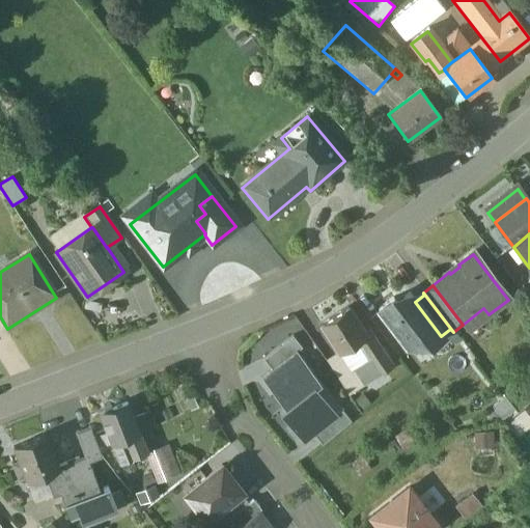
[(415,302),(410,295),(396,305),(392,300),(378,312),(407,351),(420,340),(427,351),(443,338),(441,336),(415,302)]
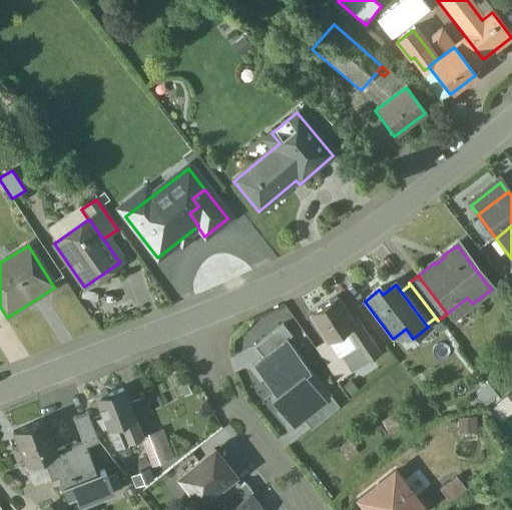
[(334,298),(308,315),(326,343),(343,332),(352,326),(352,325),(334,298)]
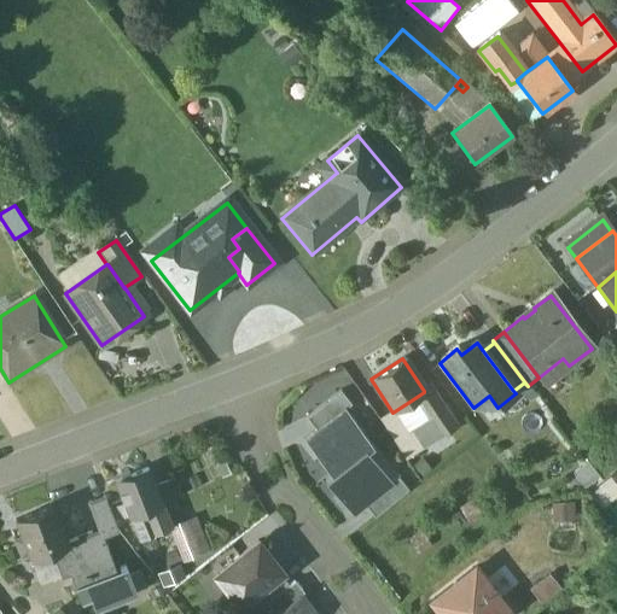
[(393,413),(419,452),(457,428),(444,408),(443,409),(429,387),(424,391),(424,392),(413,399),(393,413)]
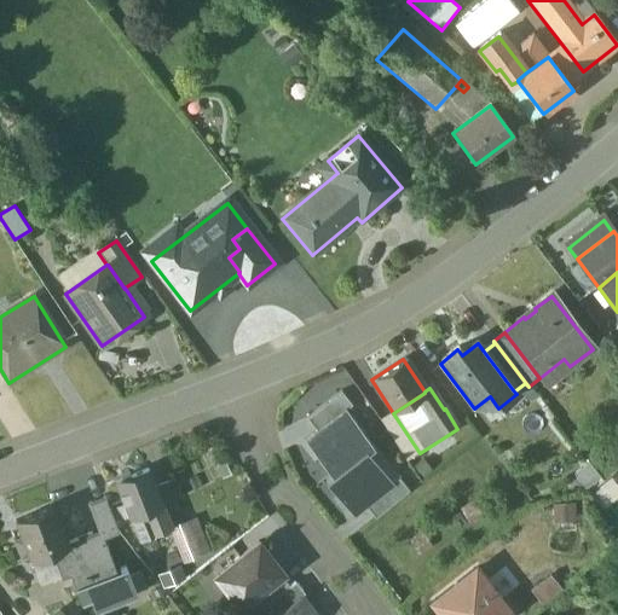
[(346,416),(353,410),(341,395),(309,422),(317,434),(344,413),(346,416)]
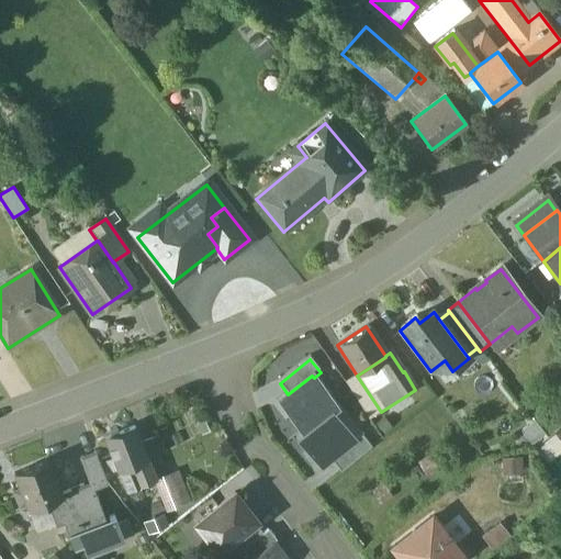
[(276,404),(301,436),(332,411),(337,406),(314,378),(312,376),(288,394),(276,404)]
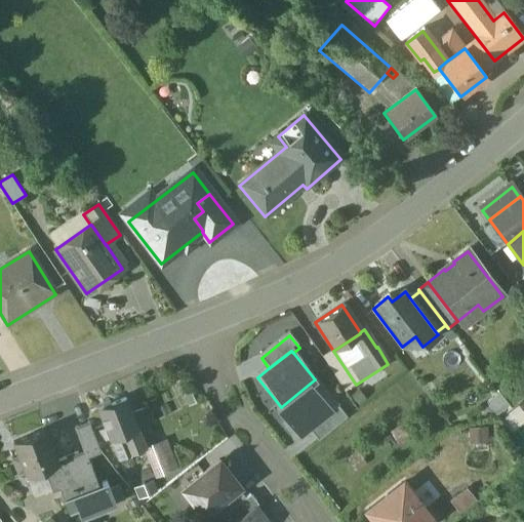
[(356,385),(333,351),(322,358),(345,393),(356,385)]
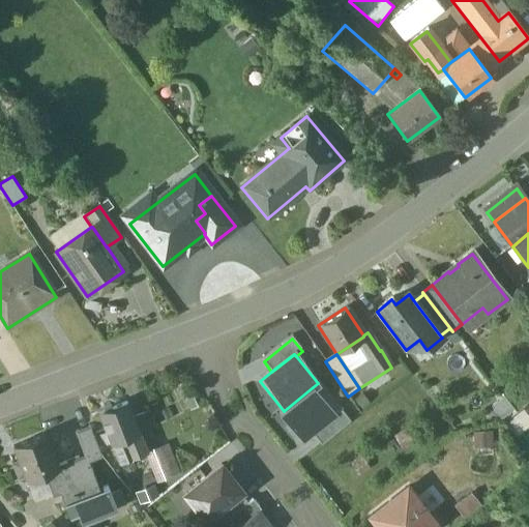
[(284,411),(280,414),(304,445),(314,437),(338,418),(313,387),(284,411)]
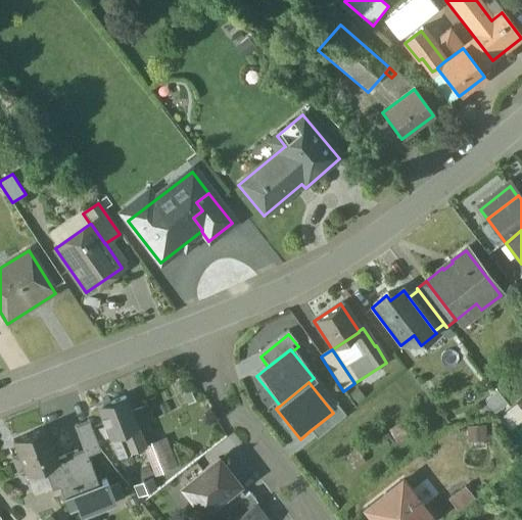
[(124,397),(97,408),(108,439),(121,434),(136,429),(124,397)]
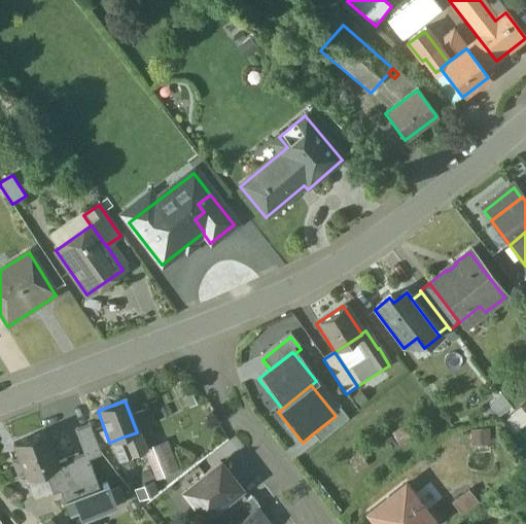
[(348,421),(340,412),(336,416),(312,434),(320,445),(348,421)]
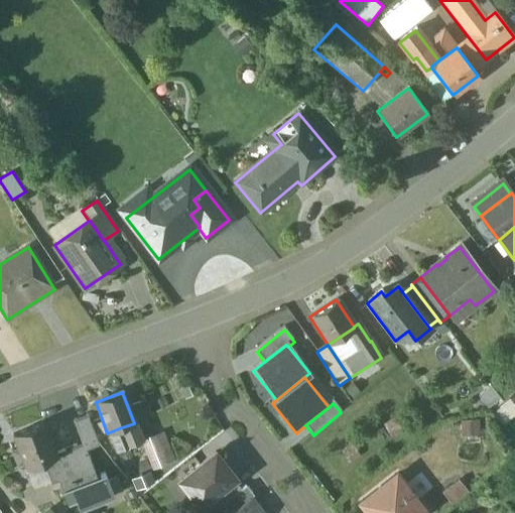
[(86,415),(73,420),(82,442),(82,443),(85,442),(87,450),(97,445),(86,415)]
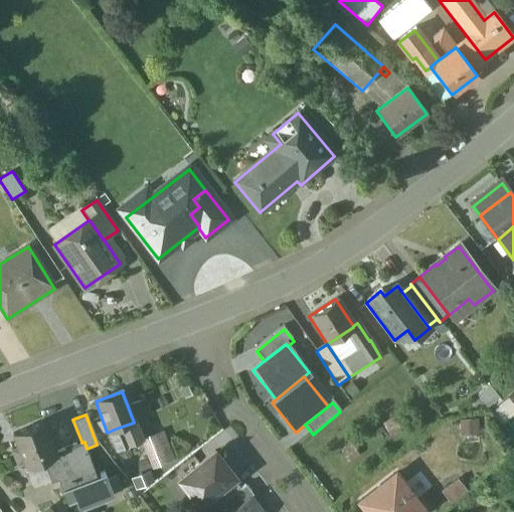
[(43,421),(12,436),(17,448),(11,451),(16,464),(22,462),(25,468),(43,461),(57,456),(56,452),(43,421)]
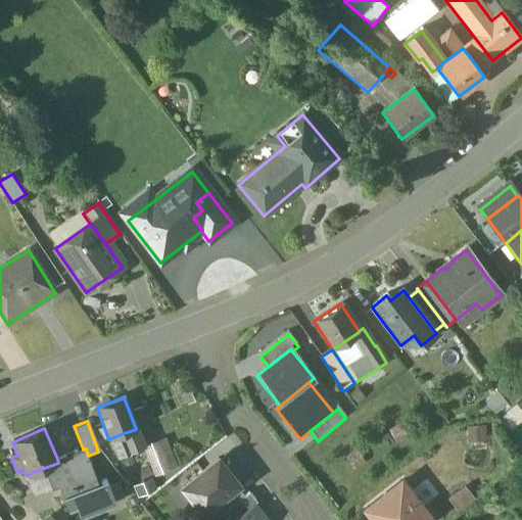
[(136,429),(121,434),(128,454),(143,447),(136,429)]
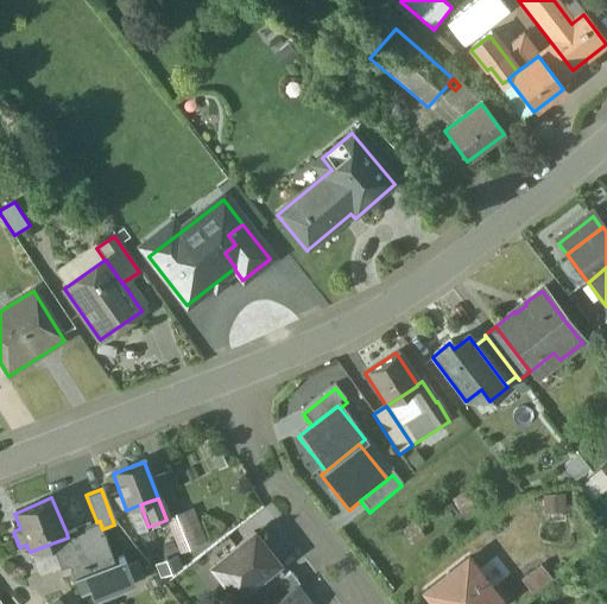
[(166,520),(182,555),(208,545),(193,509),(166,520)]
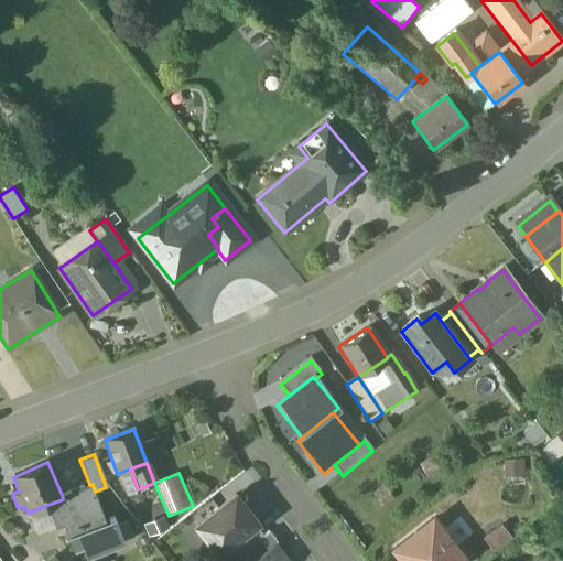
[(89,484),(62,495),(63,499),(71,519),(65,521),(75,549),(84,546),(87,556),(122,542),(114,518),(106,519),(95,492),(93,484),(89,485),(89,484)]
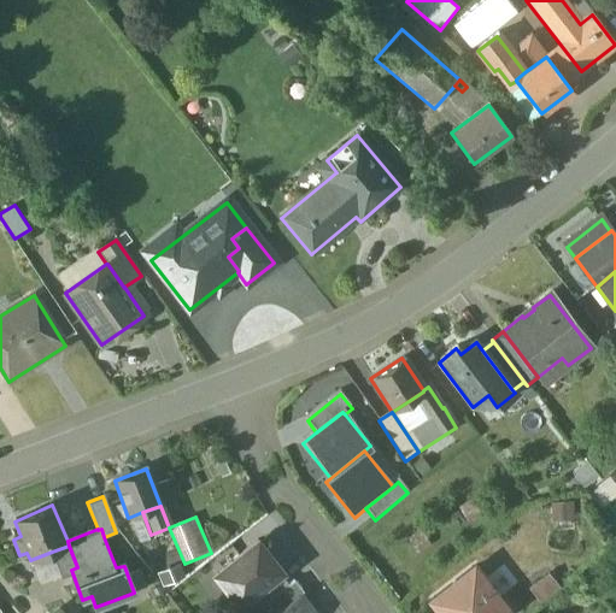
[(257,544),(215,579),(238,607),(245,601),(276,575),(280,572),(257,544)]
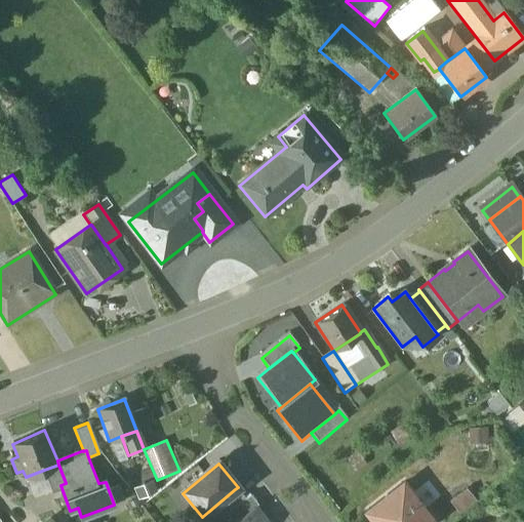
[(58,465),(44,470),(51,488),(61,485),(66,483),(58,465)]
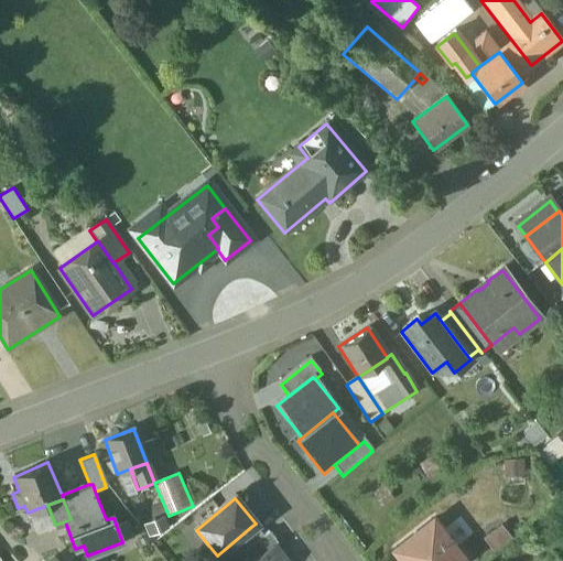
[(432,521),(393,551),(401,560),(459,560),(462,559),(432,521)]
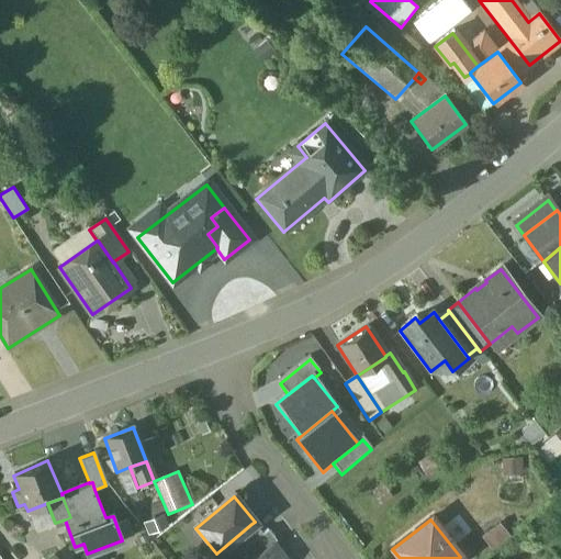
[(251,524),(223,548),(231,558),(233,558),(246,547),(260,535),(251,524)]
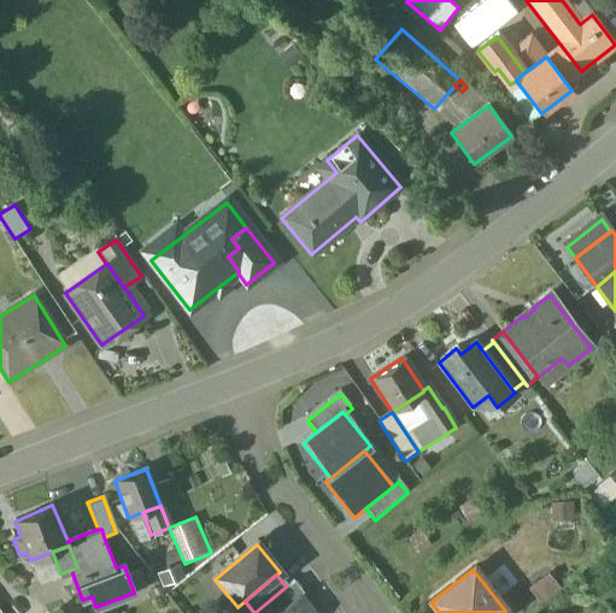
[(286,587),(270,600),(279,612),(298,596),(299,599),(303,595),(293,582),(286,587)]
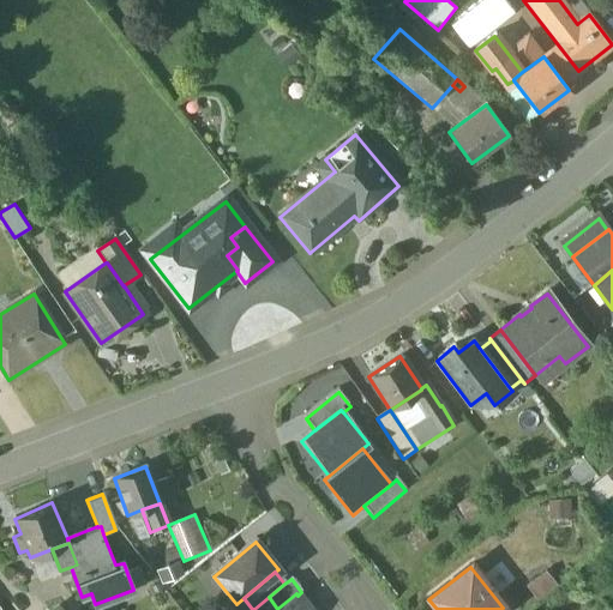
[(277,609),(308,609),(298,596),(296,593),(277,609)]
